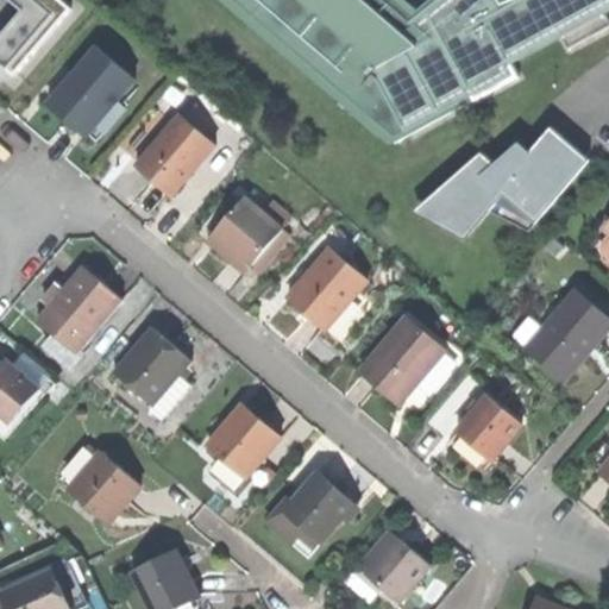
[(7,0),(26,11),(49,30),(68,6),(61,0),(7,0)]
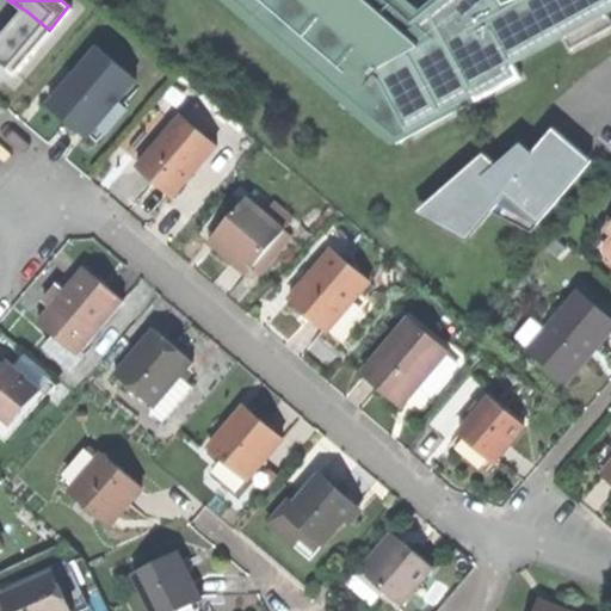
[(610,0),(424,0),(412,12),(396,0),(233,0),(400,142),(432,103),(469,86),(477,102),(522,76),(512,60),(562,34),(572,49),(610,28),(610,16),(608,8),(610,6),(610,0)]
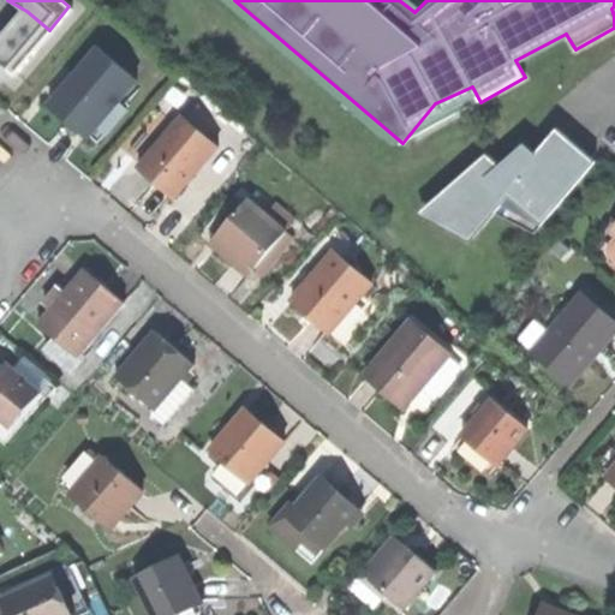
[(16,23),(39,42),(49,30),(27,11),(16,23)]
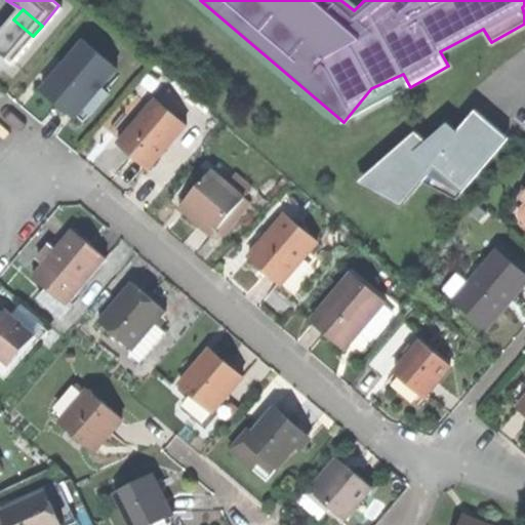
[(25,45),(33,36),(13,19),(6,29),(25,45)]
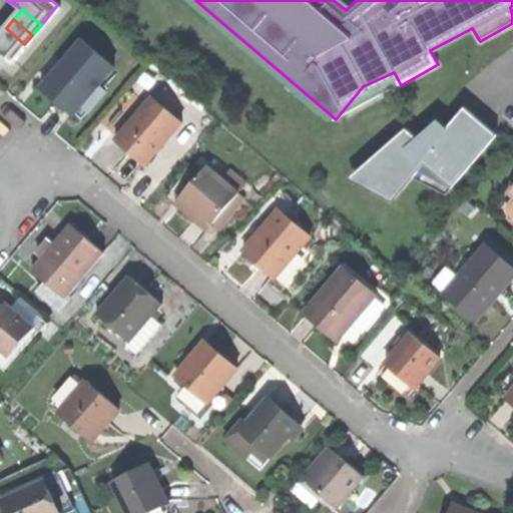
[(0,42),(14,55),(24,44),(6,28),(0,34),(0,42)]
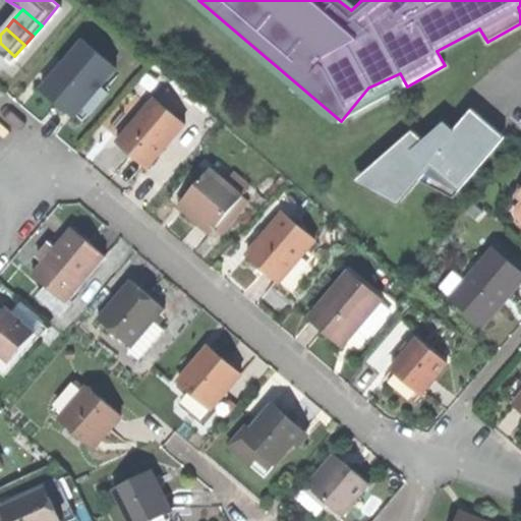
[(58,103),(74,116),(116,67),(84,40),(43,89),(58,103)]
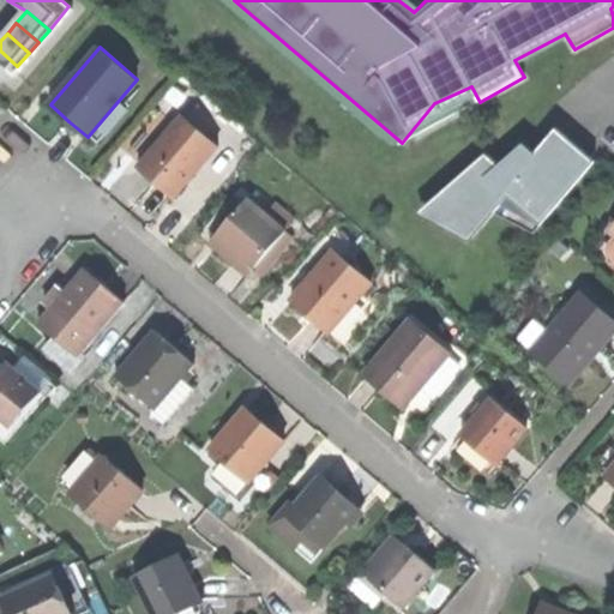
[(0,71),(7,78),(17,66),(0,50),(0,71)]
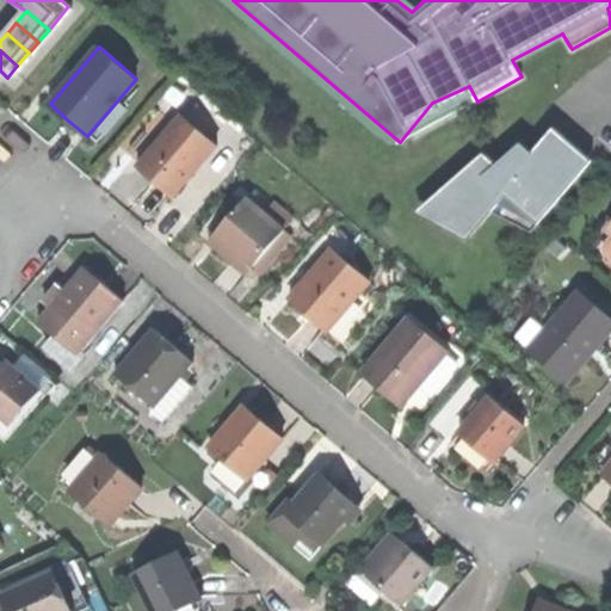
[(400,142),(477,102),(469,86),(432,103),(400,142)]
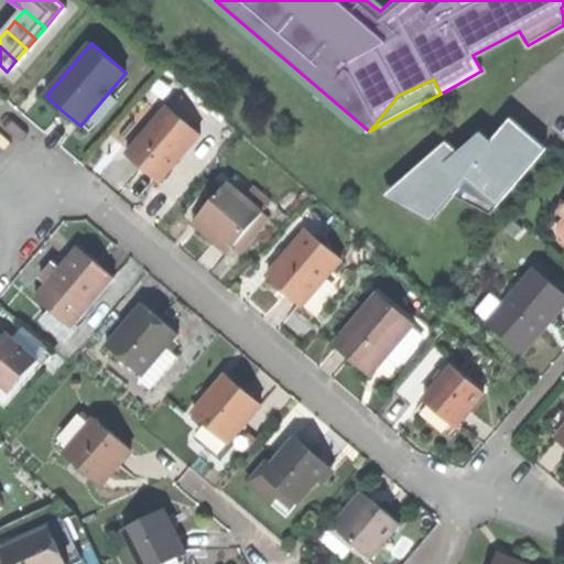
[(144,166),(160,181),(199,136),(170,108),(129,153),(144,166)]
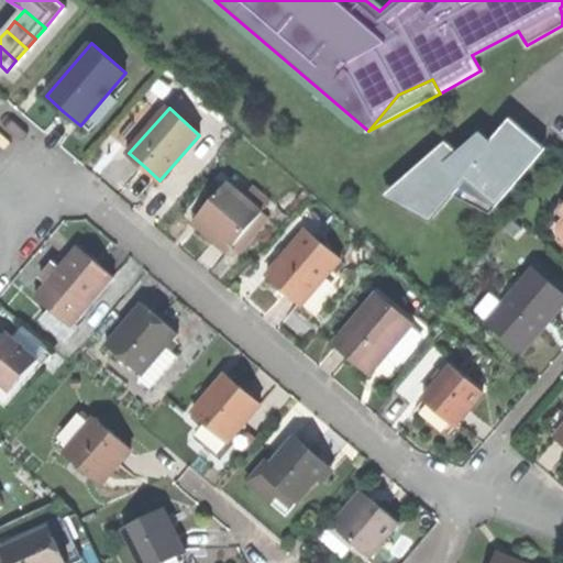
[(507,117),(499,127),(530,152),(499,188),(471,164),(448,190),(456,197),(464,188),(496,206),(545,147),(507,117)]
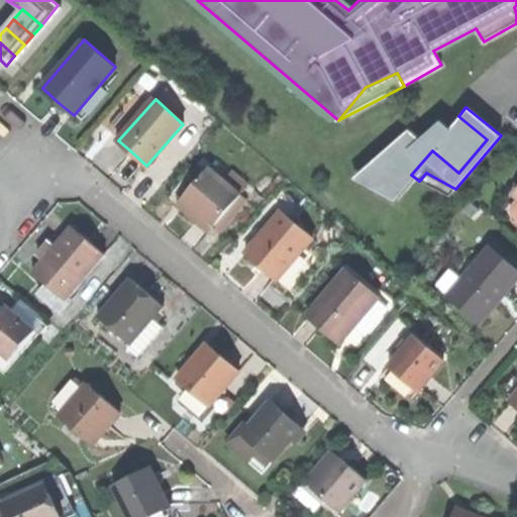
[(374,184),(392,199),(411,175),(432,150),(458,173),(487,139),(458,116),(448,129),(438,120),(421,140),(411,131),(371,181),(374,184)]
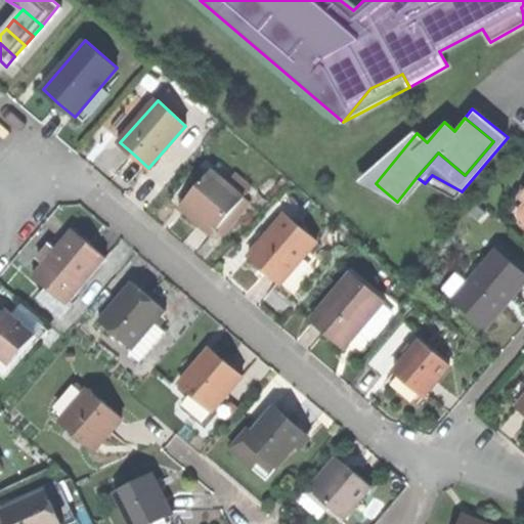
[(364,174),(376,183),(417,133),(413,130),(364,174)]
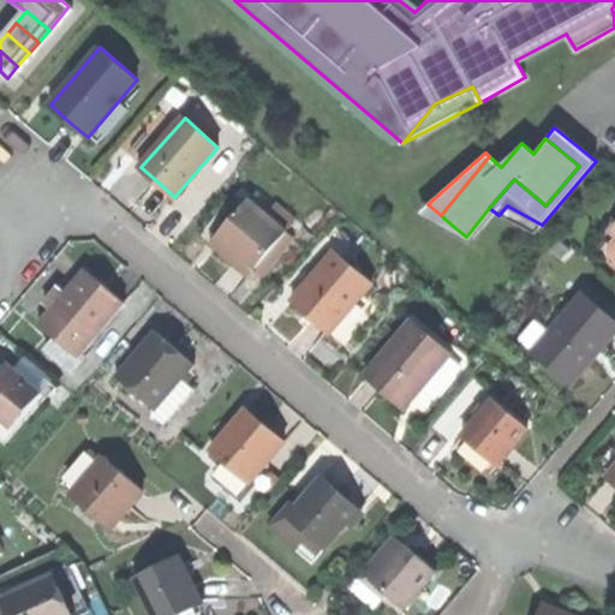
[(236,255),(254,270),(287,232),(254,202),(220,240),(236,255)]
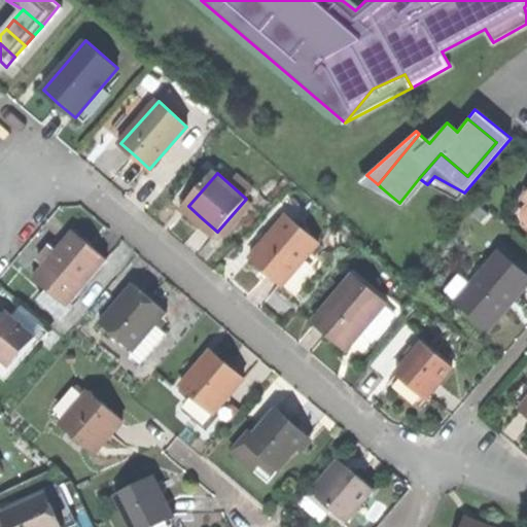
[(378,189),(381,187),(378,184),(366,175),(361,180),(365,184),(367,181),(378,189)]
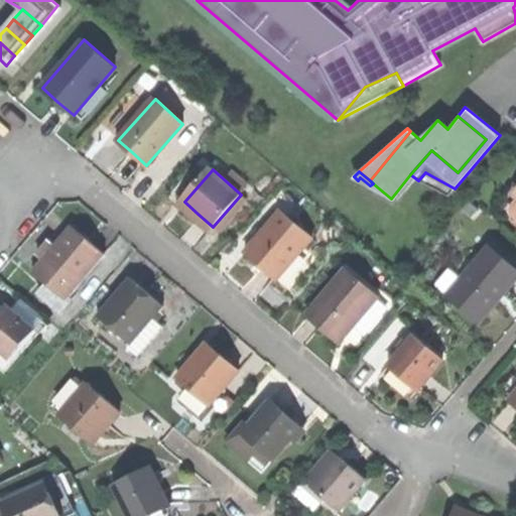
[(260,265),(276,278),(312,236),(280,210),(244,252),(260,265)]
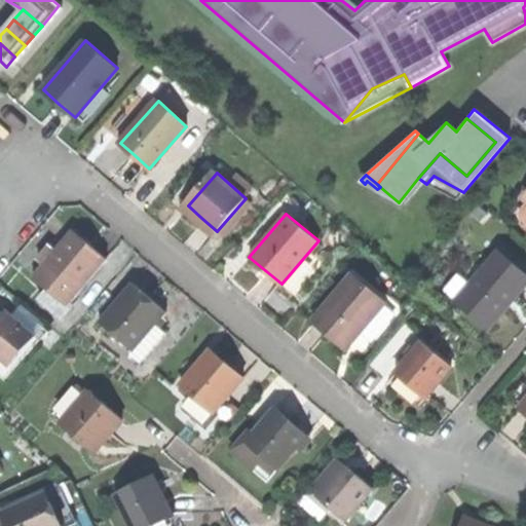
[(34,275),(67,304),(105,260),(86,243),(72,231),(34,275)]
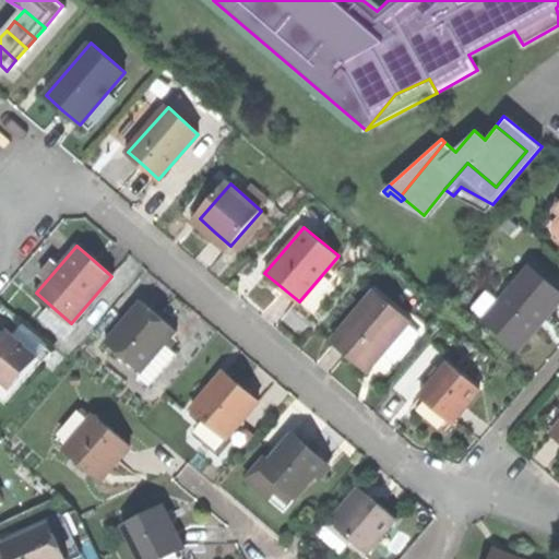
[(484,319),(516,348),(539,321),(558,298),(558,290),(530,265),(484,319)]
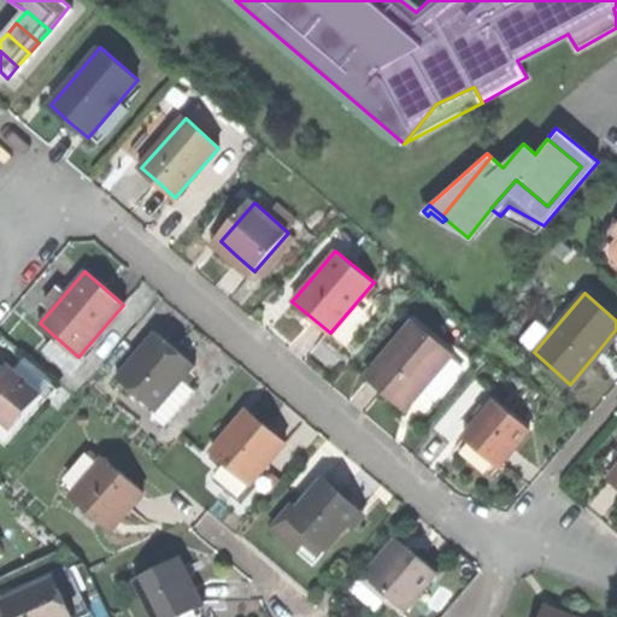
[(385,392),(404,409),(451,354),(412,322),(365,376),(385,392)]
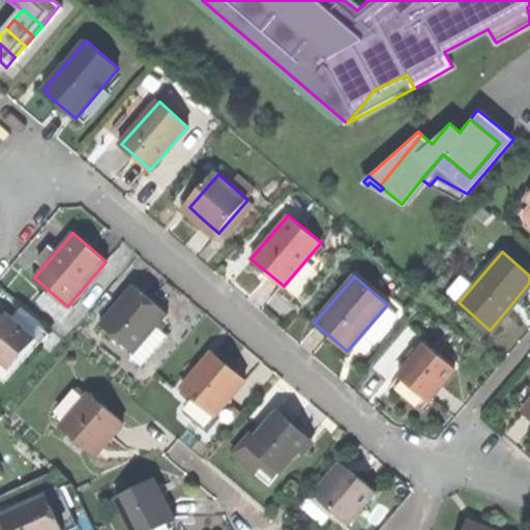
[(100,322),(134,352),(168,315),(152,300),(134,285),(100,322)]
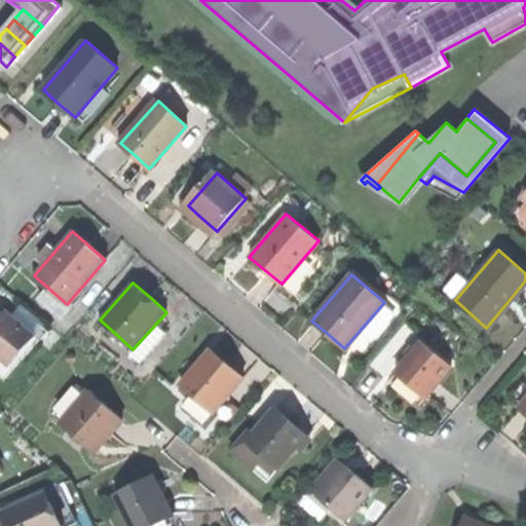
[(362,352),(399,313),(389,305),(352,344),(362,352)]
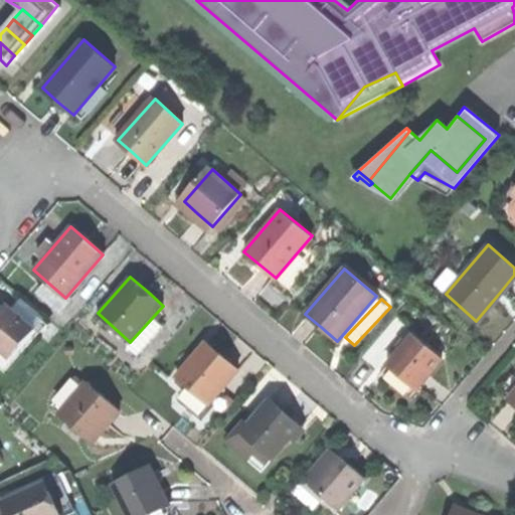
[(0,367),(4,371),(37,333),(6,305),(0,312),(0,367)]
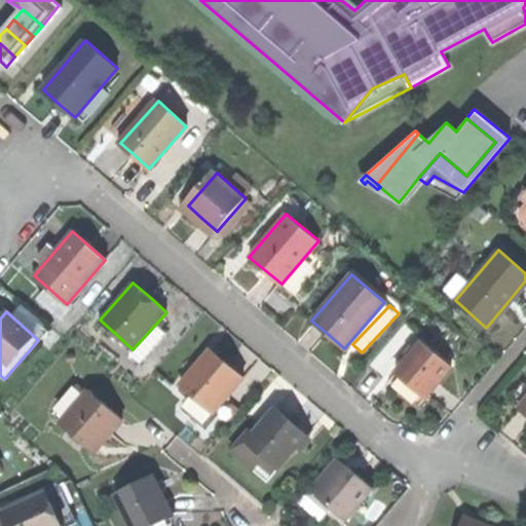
[(411,383),(426,398),(454,366),(423,339),(396,371),(411,383)]
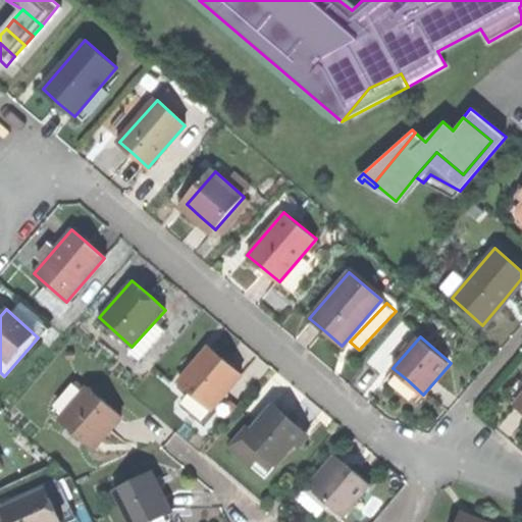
[(179,381),(213,410),(243,376),(225,361),(209,347),(179,381)]
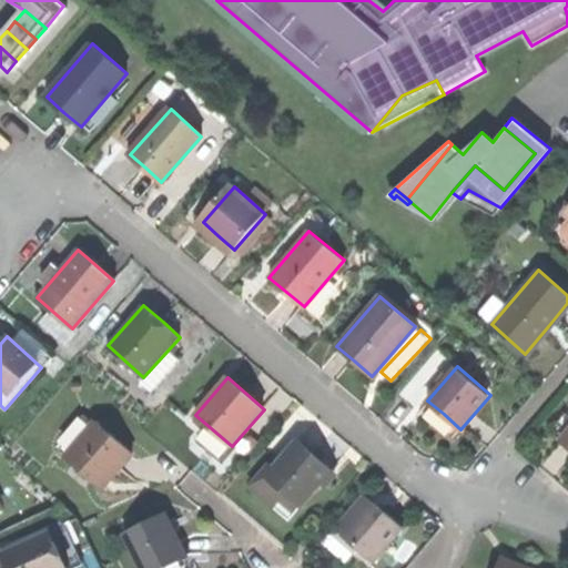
[(64,457),(101,488),(115,472),(131,453),(95,422),(64,457)]
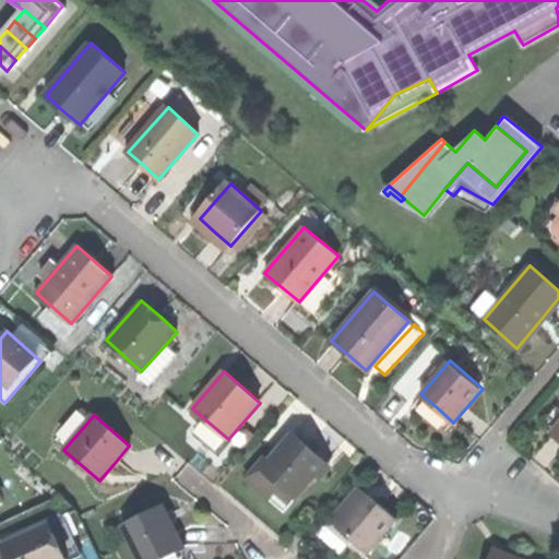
[(260,471),(294,499),(324,462),(308,449),(290,433),(260,471)]
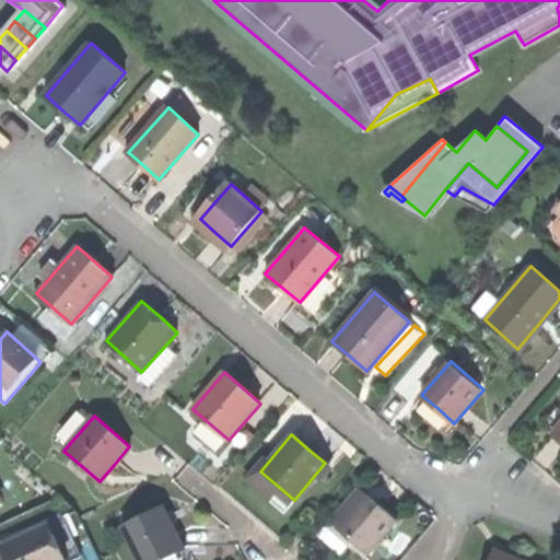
[(336,526),(370,553),(397,520),(381,506),(363,493),(336,526)]
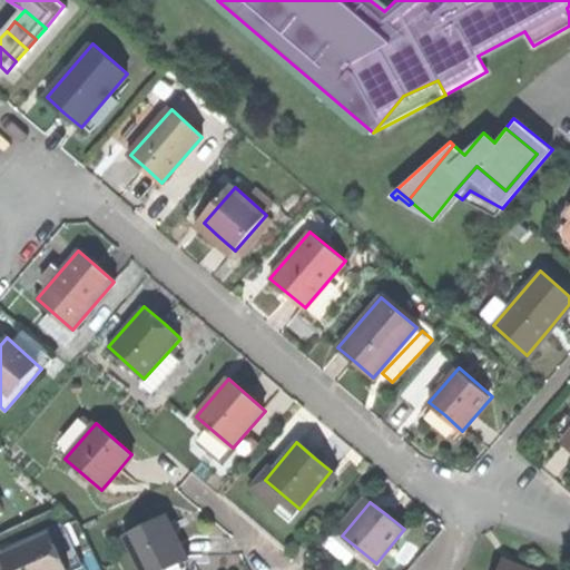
[(125,537),(140,569),(167,569),(189,560),(180,541),(168,517),(125,537)]
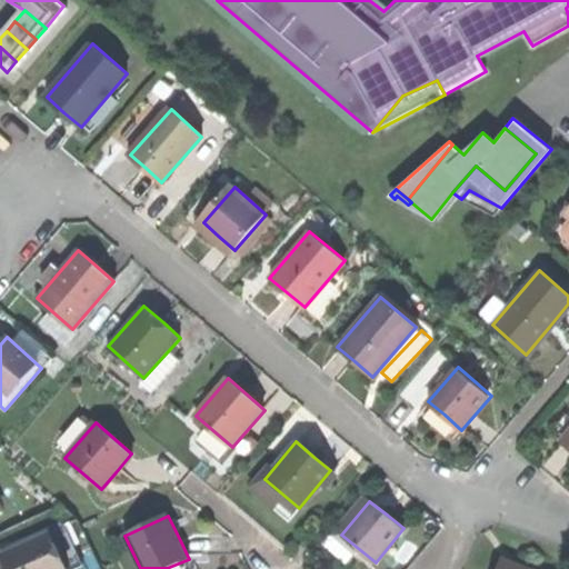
[(8,568),(68,568),(50,529),(0,552),(8,568)]
